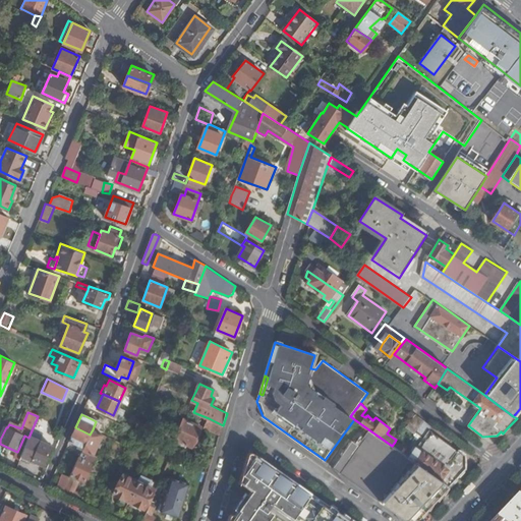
[(420,441),(431,426),(416,414),(406,427),(414,435),(412,436),(420,441)]
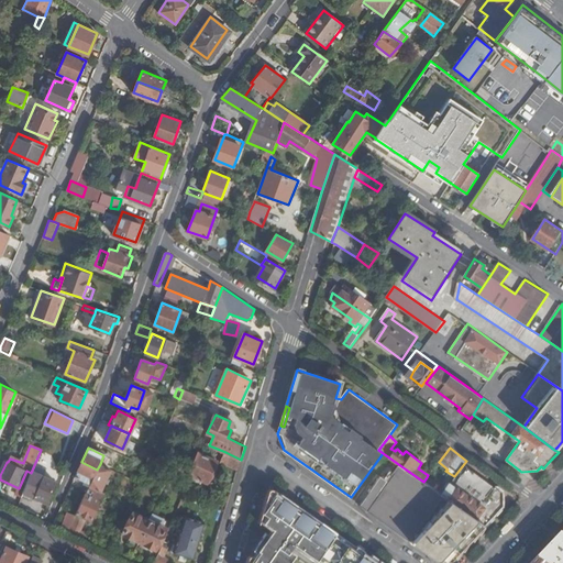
[(207,482),(216,460),(198,451),(188,473),(207,482)]
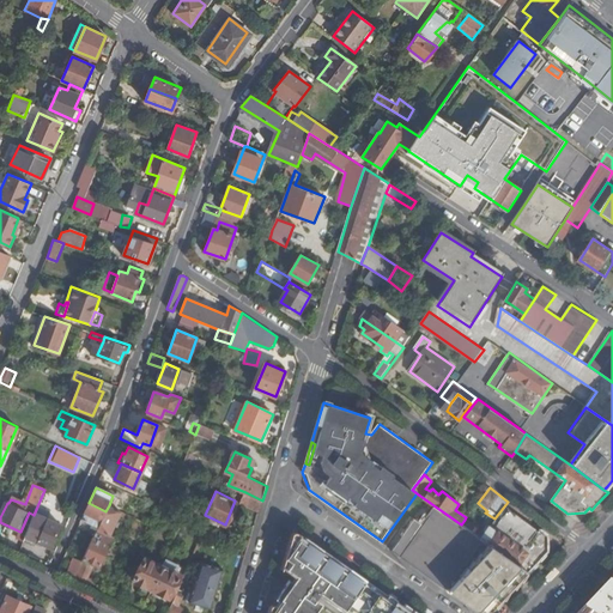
[(241,503),(259,510),(262,501),(246,492),(241,503)]
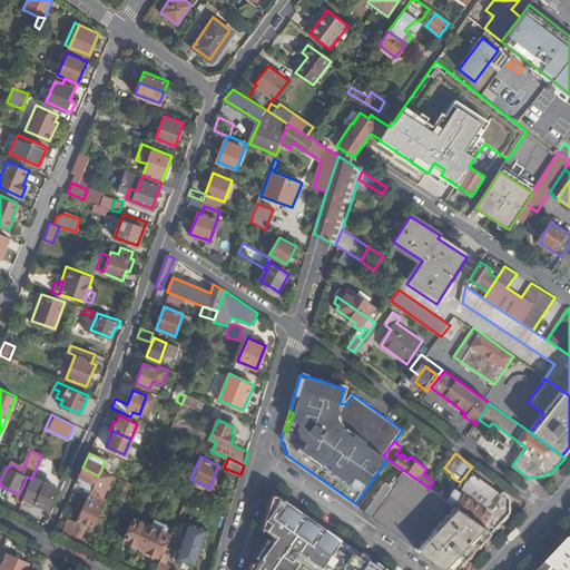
[(82,468),(75,483),(90,491),(98,475),(82,468)]
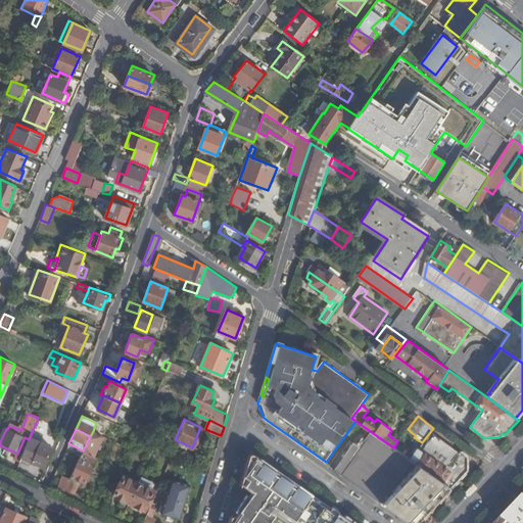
[(90,436),(83,450),(83,452),(94,457),(103,436),(93,431),(90,436)]
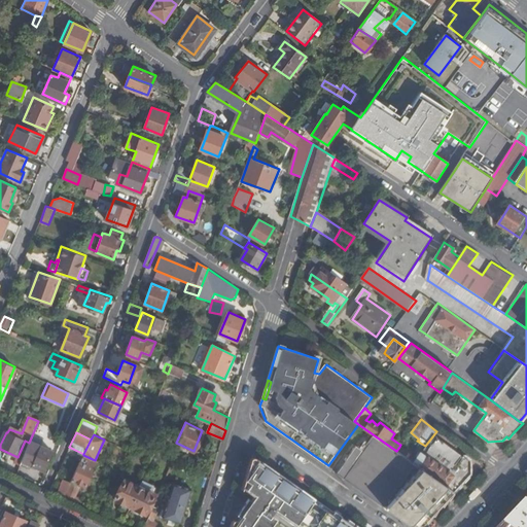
[(29,443),(20,465),(27,468),(30,464),(41,469),(49,450),(41,446),(42,441),(32,435),(29,443)]
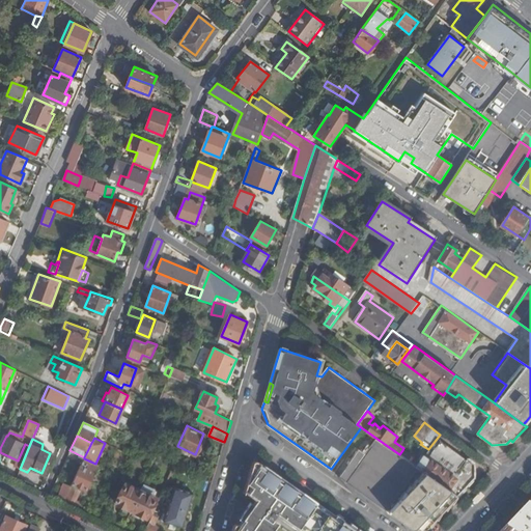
[(426,527),(457,496),(399,454),(379,440),(366,455),(358,449),(338,477),(410,528),(426,527)]
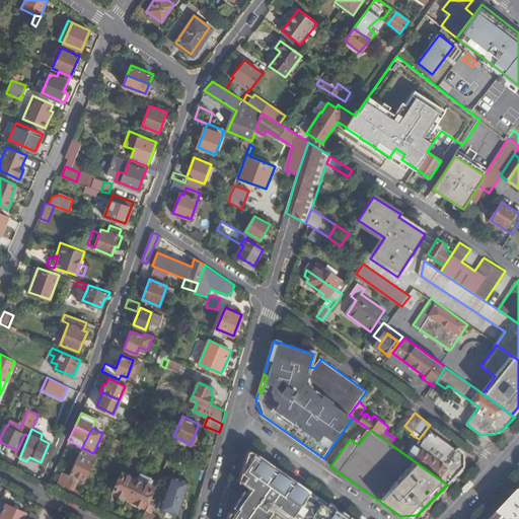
[(390,444),(447,485),(462,467),(461,454),(431,431),(417,448),(414,446),(410,451),(393,440),(390,444)]
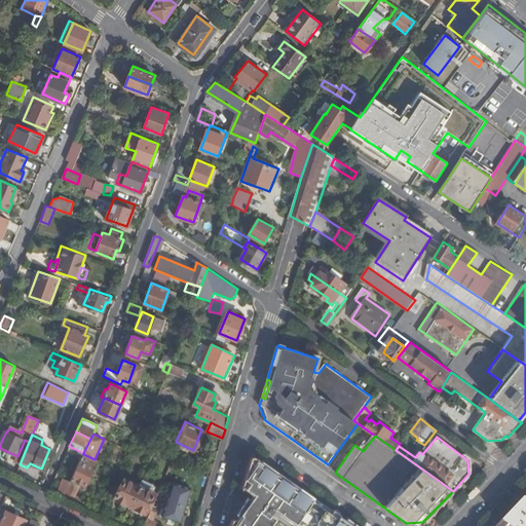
[(95,459),(83,454),(72,480),(86,486),(98,461),(95,459)]
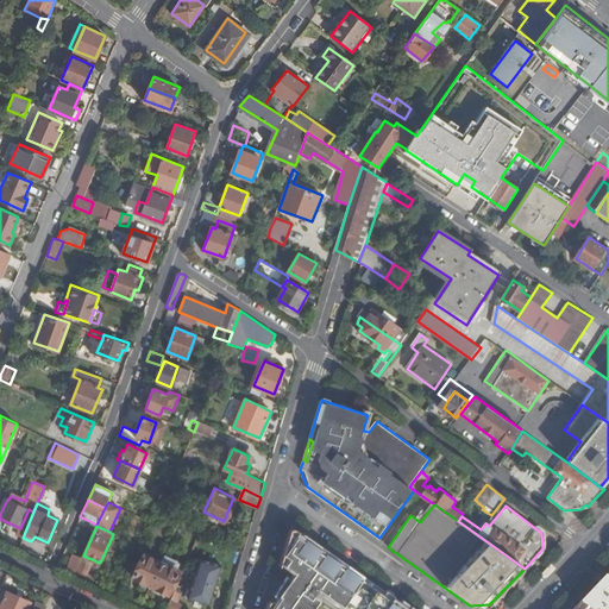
[(333,598),(353,569),(294,528),(292,531),(281,562),(295,572),(292,577),(314,595),(319,588),(333,598)]
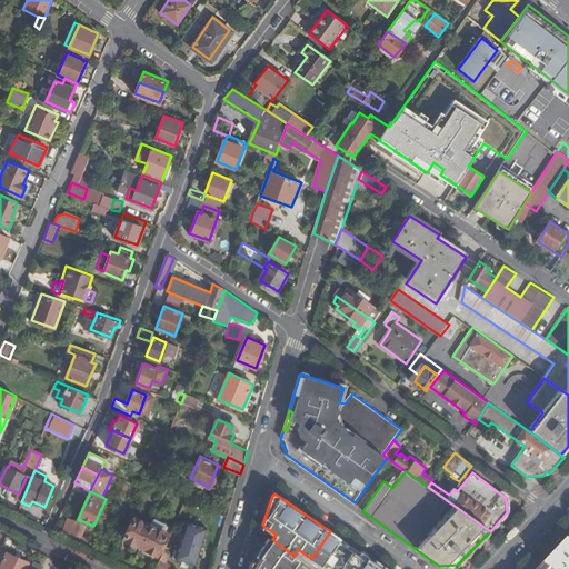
[(68,519),(62,532),(69,537),(77,522),(68,519)]
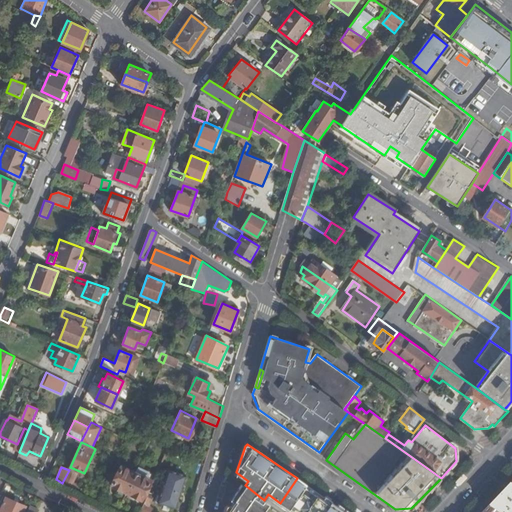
[(112,486),(126,493),(135,474),(121,468),(112,486)]
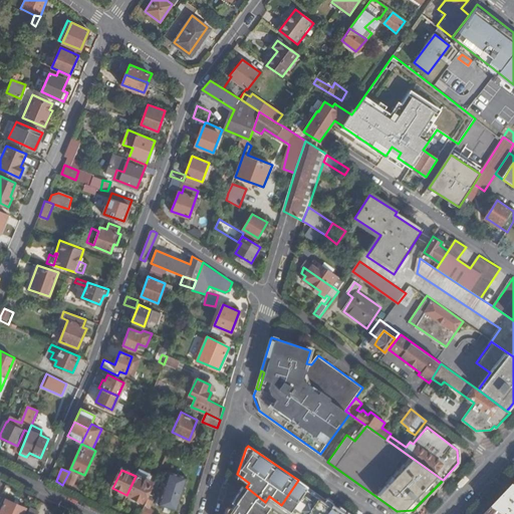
[(154,477),(139,470),(136,476),(126,495),(142,503),(154,477)]
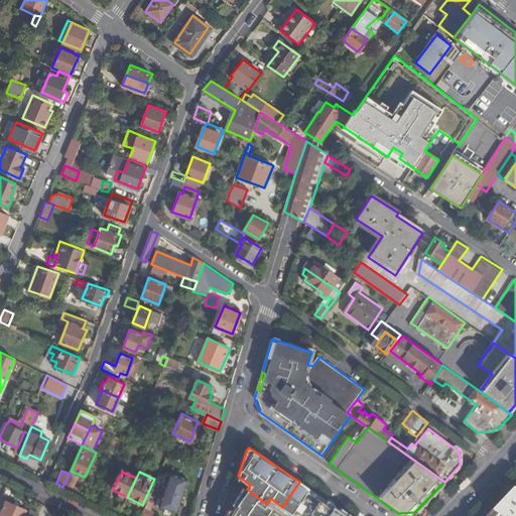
[(70,474),(62,487),(73,491),(78,477),(70,473),(70,474)]
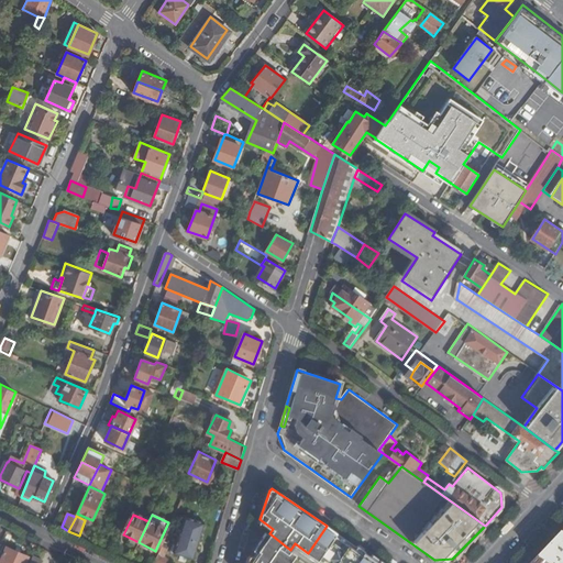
[(337,536),(338,533),(327,526),(308,553),(318,560),(337,536)]
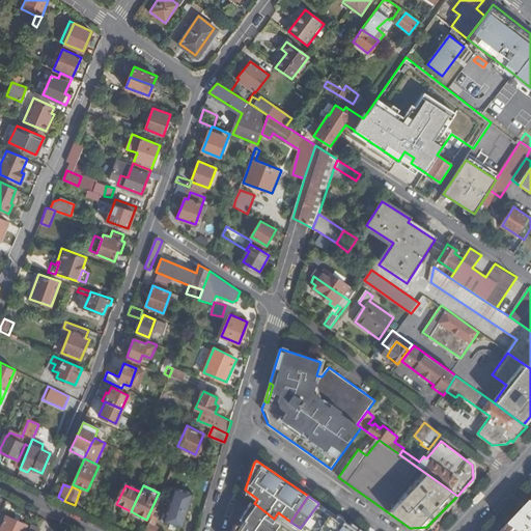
[(184,526),(190,506),(171,500),(165,519),(184,526)]
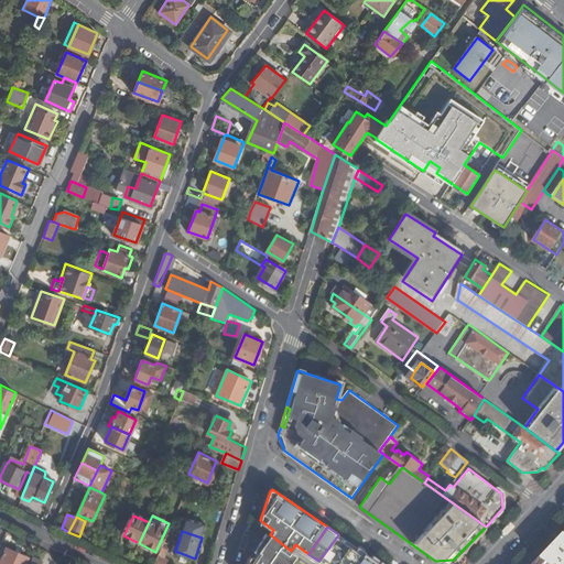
[(563,563),(563,531),(553,542),(540,556),(553,563),(563,563)]
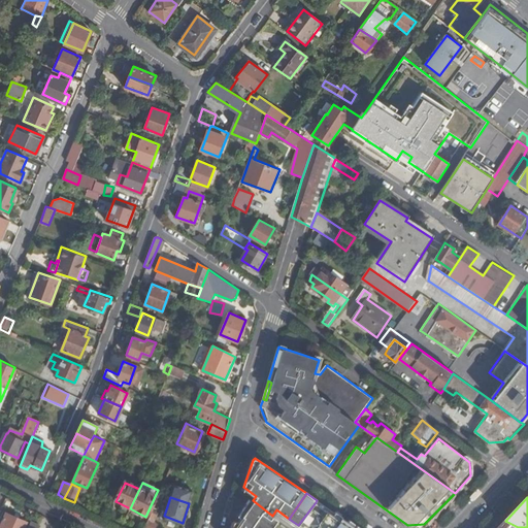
[(243,513),(253,500),(250,499),(240,512),(243,513)]
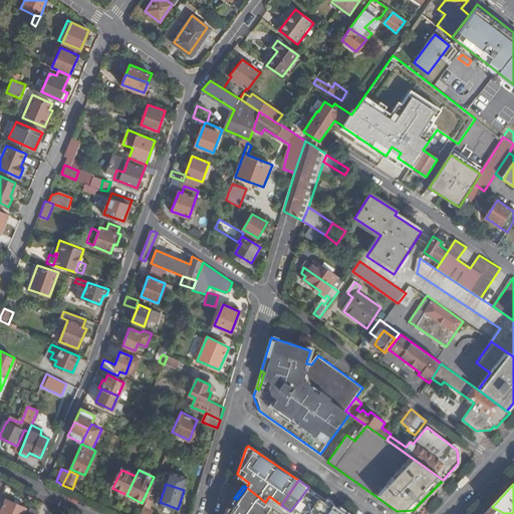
[(265,502),(246,487),(237,499),(256,513),(265,502)]
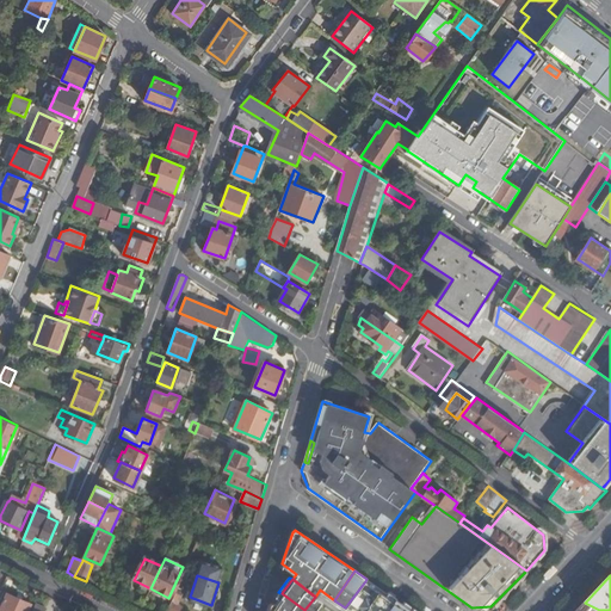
[(412,610),(388,593),(386,597),(365,581),(345,608),(345,610),(346,610),(412,610)]
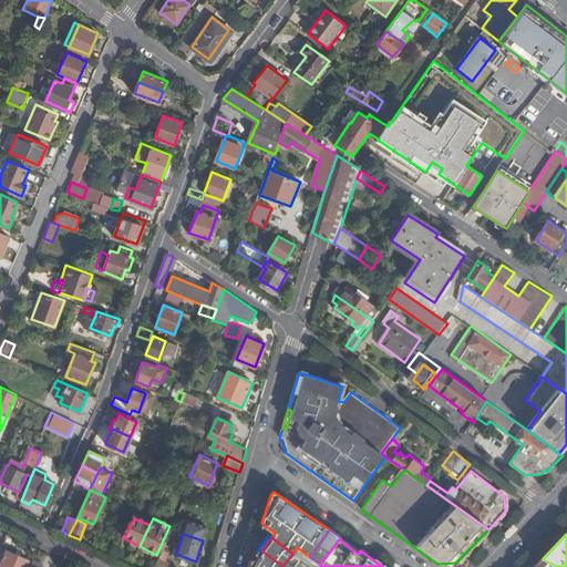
[(155,566),(167,566),(169,563),(166,562),(167,560),(164,559),(169,546),(165,545),(155,566)]
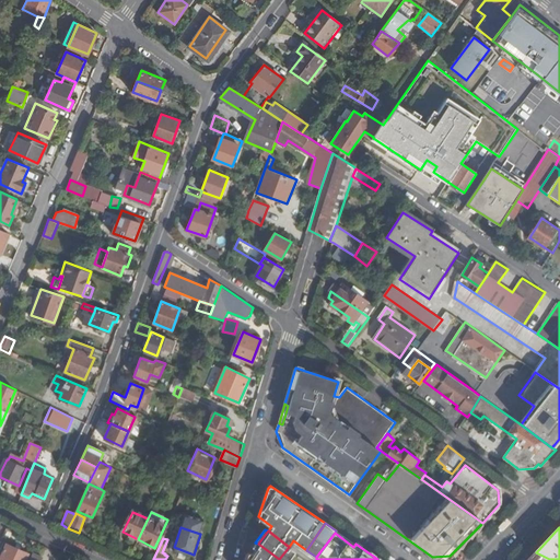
[(0,559),(25,559),(28,555),(7,544),(0,557),(0,559)]
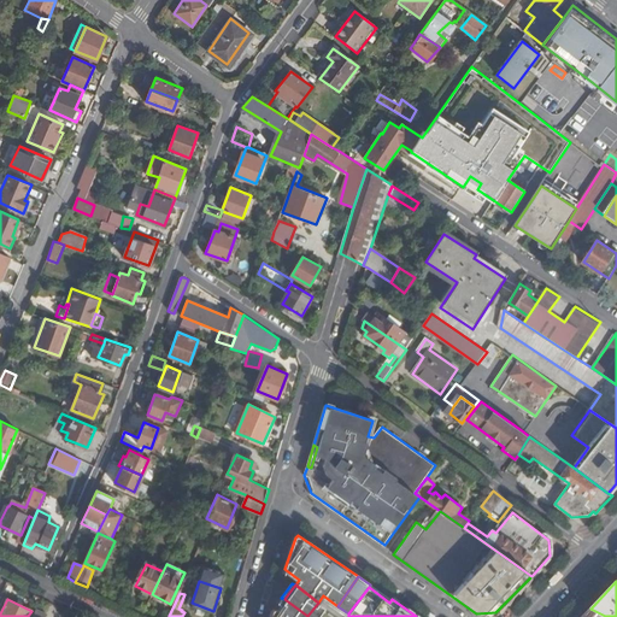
[(307,616),(285,599),(281,604),(277,610),(274,610),(271,616),(307,616)]
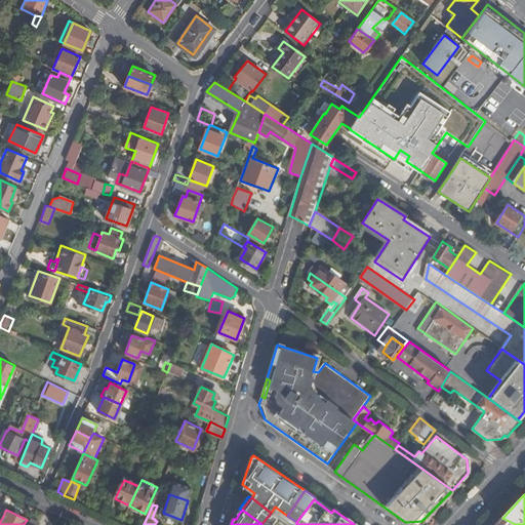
[(263,524),(270,524),(276,517),(271,513),(261,524),(263,524)]
